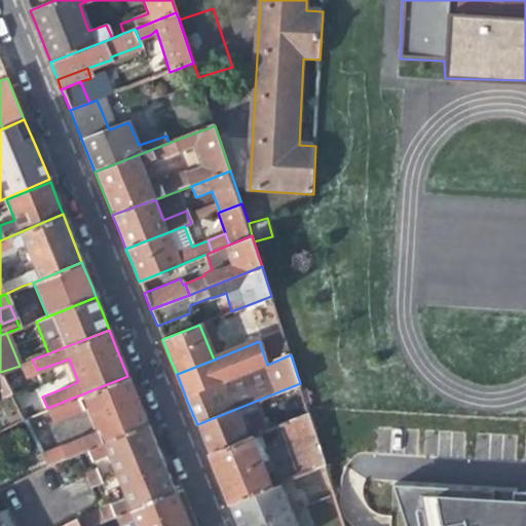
[(69,359),(59,363),(68,386),(78,381),(69,359)]
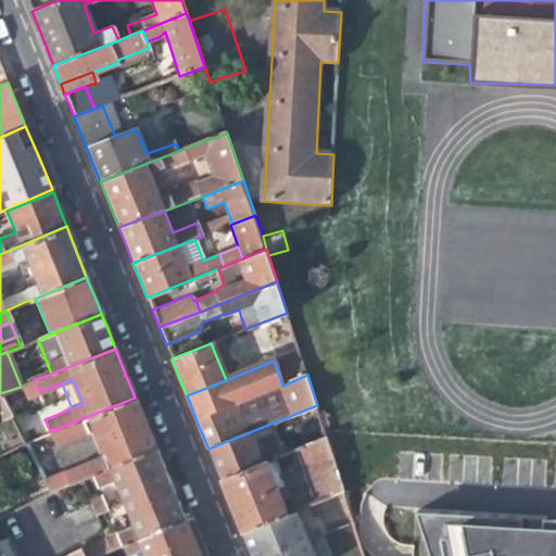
[(0,418),(9,415),(0,397),(0,418)]
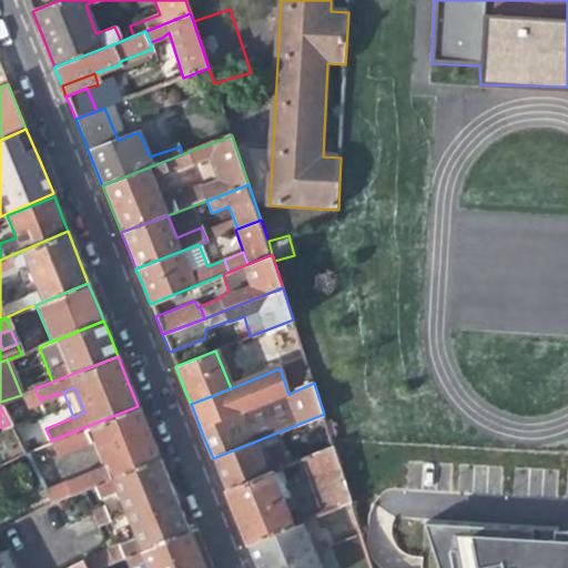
[(88,470),(93,484),(159,457),(149,433),(138,406),(51,440),(56,453),(95,438),(105,464),(88,470)]
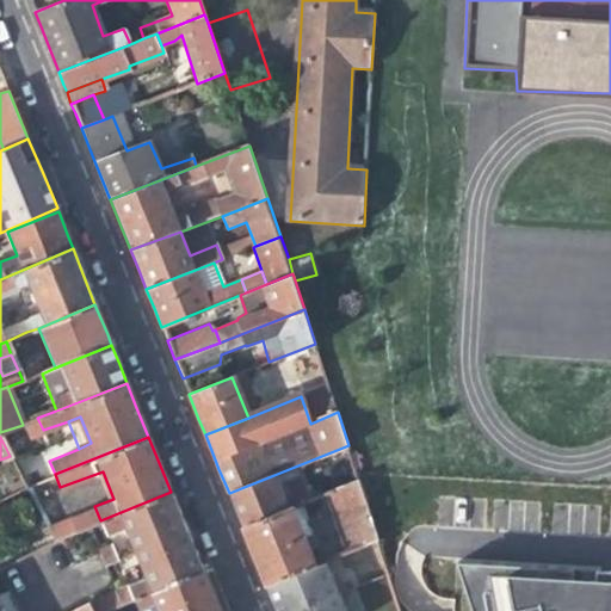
[(0,499),(25,486),(10,456),(0,460),(0,499)]
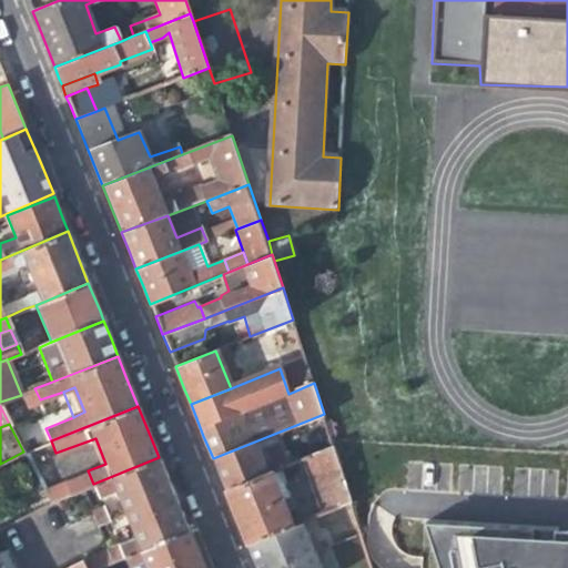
[(256,455),(252,443),(213,458),(219,474),(225,490),(271,470),(283,466),(275,446),(256,455)]
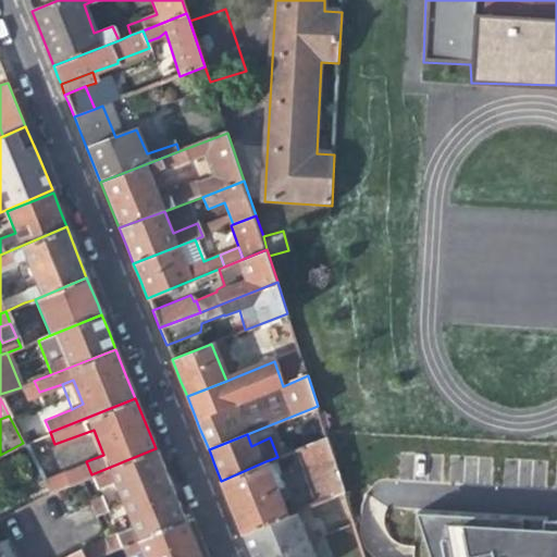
[(314,504),(346,491),(330,442),(327,435),(296,448),(314,504)]
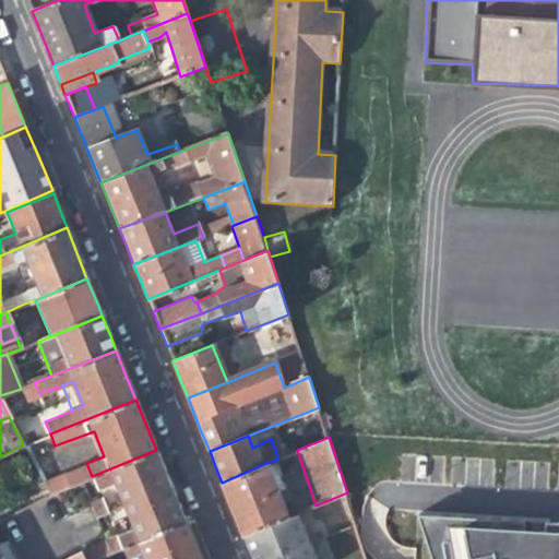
[(114,482),(123,506),(170,486),(156,450),(92,476),(96,489),(114,482)]
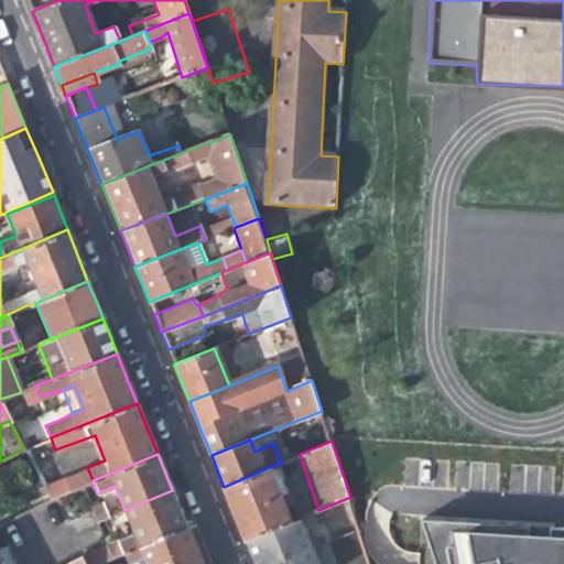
[(291,522),(269,467),(224,487),(237,519),(246,541),(291,522)]
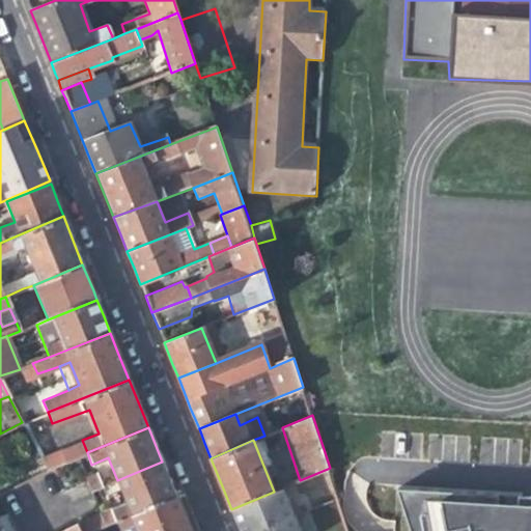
[(78,455),(83,469),(86,467),(81,454),(78,455)]
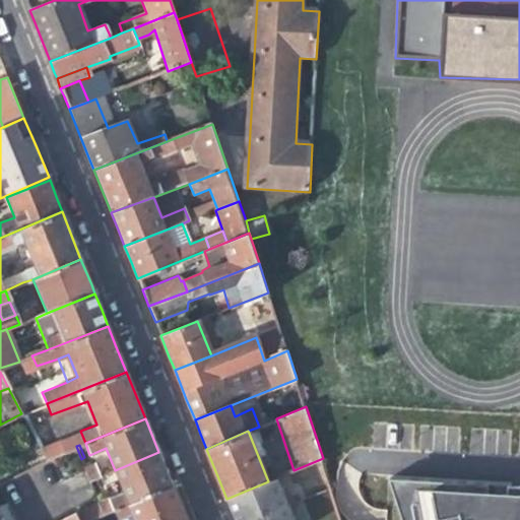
[(124,491),(99,501),(103,513),(114,509),(173,485),(158,452),(115,470),(124,491)]
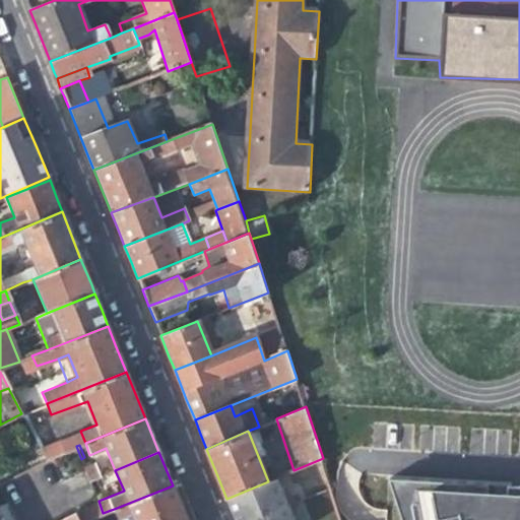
[(89,480),(101,475),(95,461),(84,466),(89,480)]
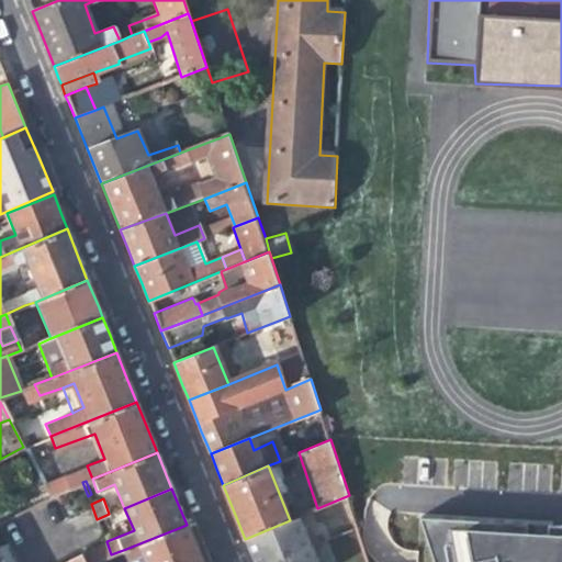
[(561,561),(561,523),(419,515),(434,561),(561,561)]
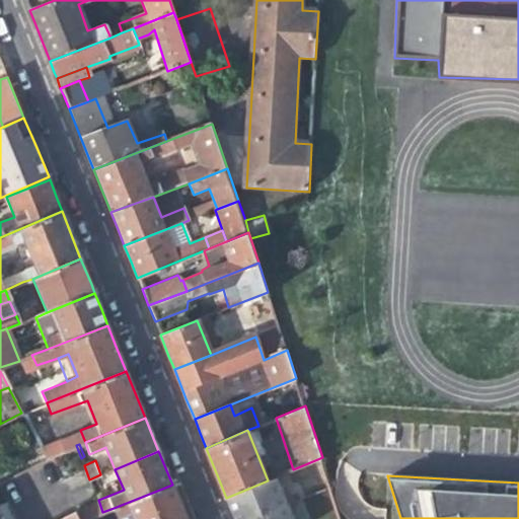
[(234,518),(248,518),(285,506),(274,477),(268,480),(226,498),(232,512),(234,518)]
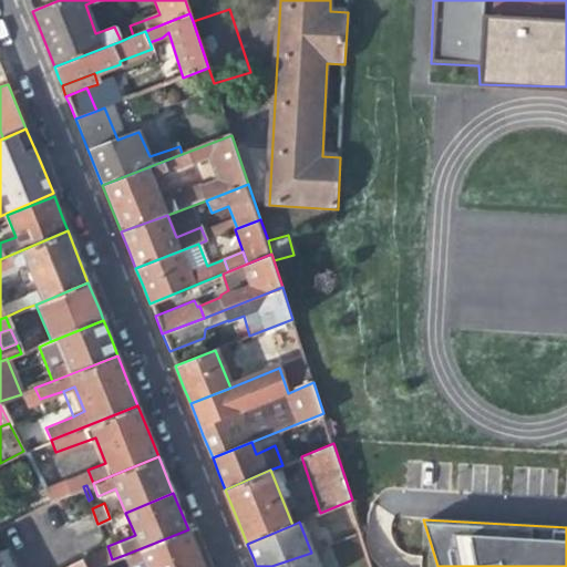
[(203,566),(198,555),(188,529),(124,555),(127,564),(144,557),(147,566),(203,566)]
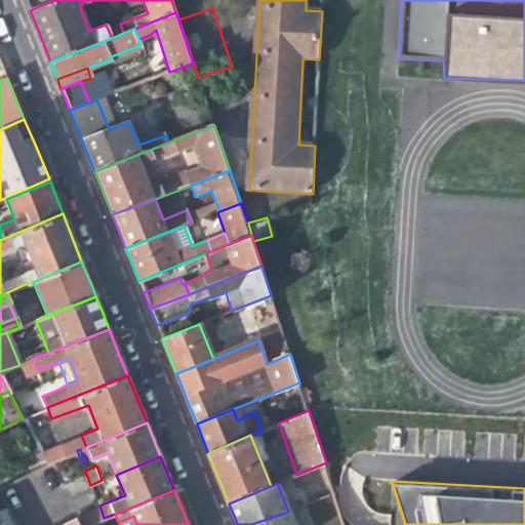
[(99,506),(74,516),(78,524),(85,524),(104,518),(99,506)]
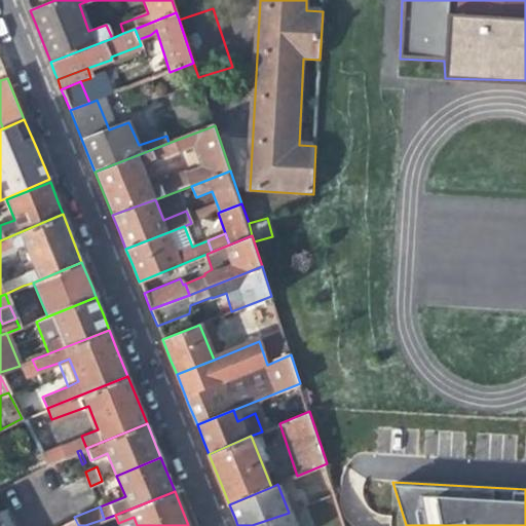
[(294,525),(289,513),(252,525),(294,525)]
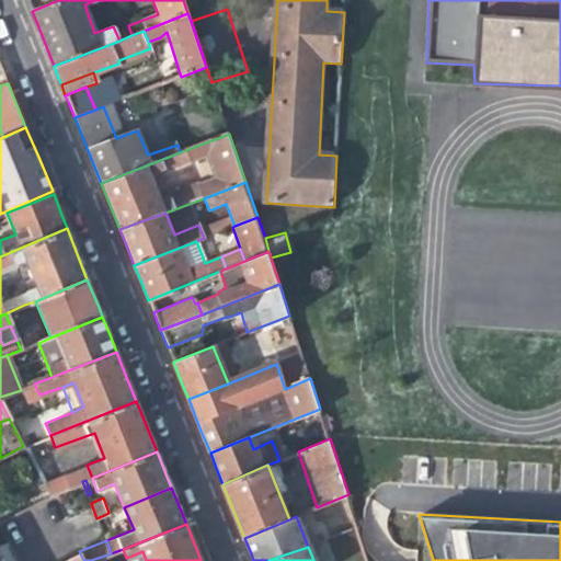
[(83,560),(79,551),(60,560),(83,560)]
